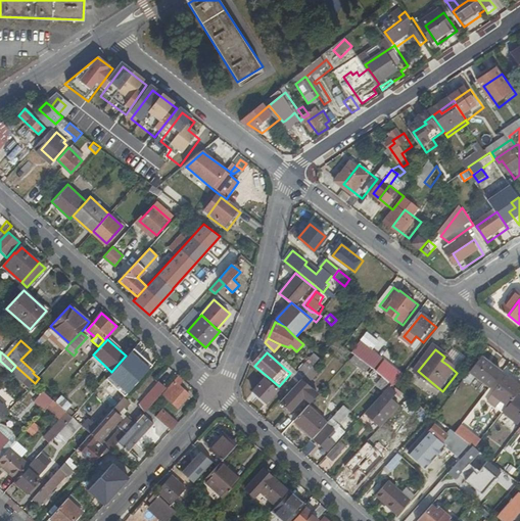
[(314,353),(297,372),(302,377),(310,369),(319,358),(314,353)]
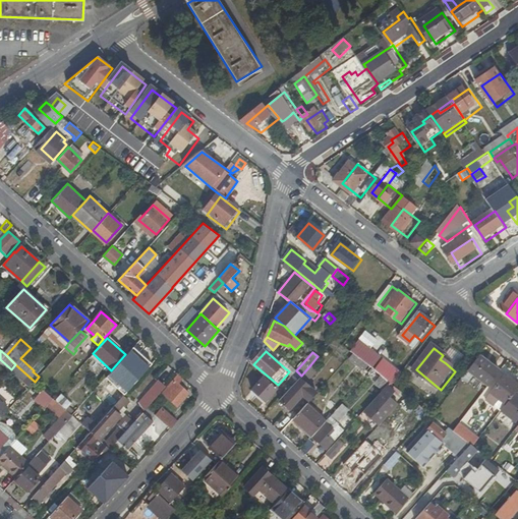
[(352,359),(366,371),(371,365),(357,354),(352,359)]
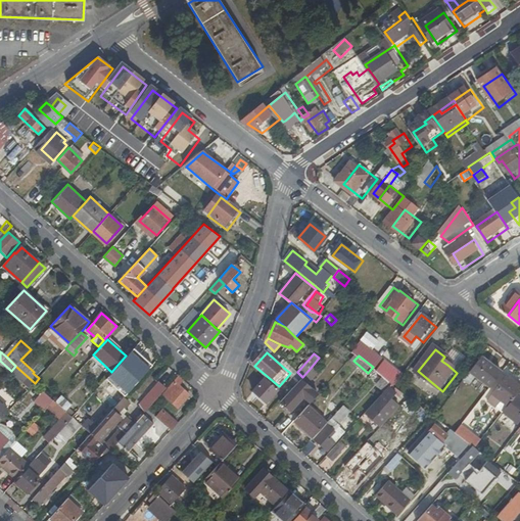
[(451,361),(444,357),(441,361),(447,365),(451,361)]
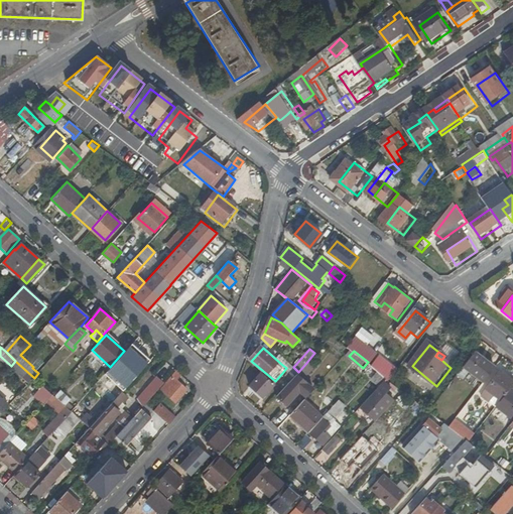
[(387,377),(393,381),(401,371),(380,355),(372,365),(387,377)]
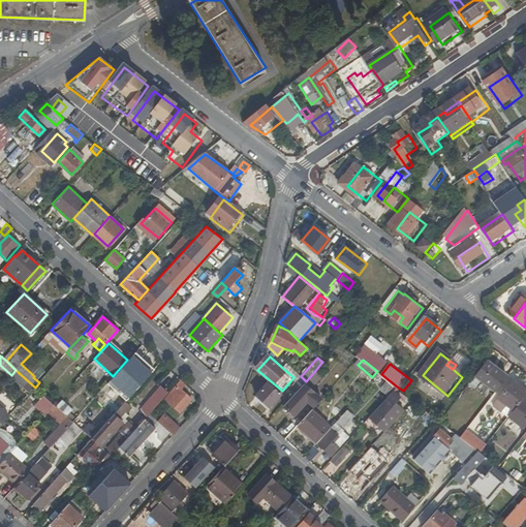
[(491,364),(478,380),(485,384),(499,396),(511,380),(491,364)]
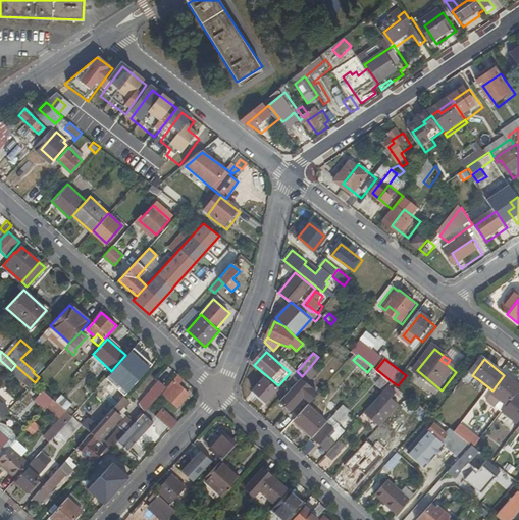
[(284,368),(290,372),(294,368),(289,364),(284,368)]
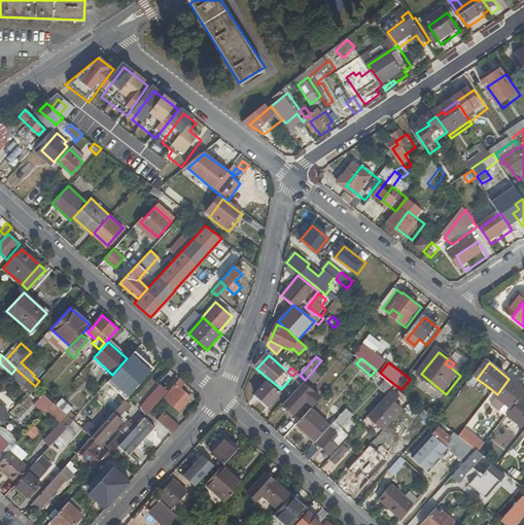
[(11,374),(19,380),(23,375),(15,369),(11,374)]
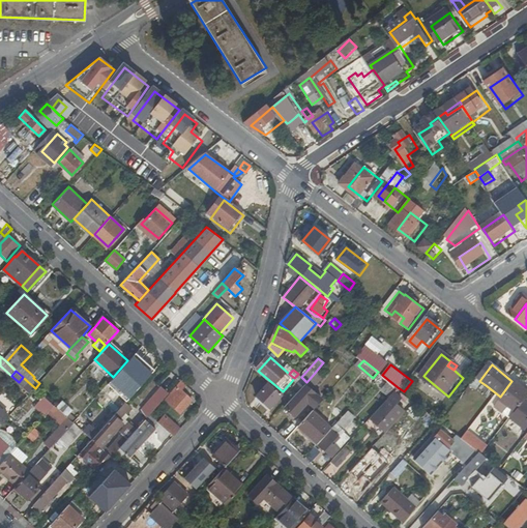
[(145,379),(138,372),(127,384),(135,390),(145,379)]
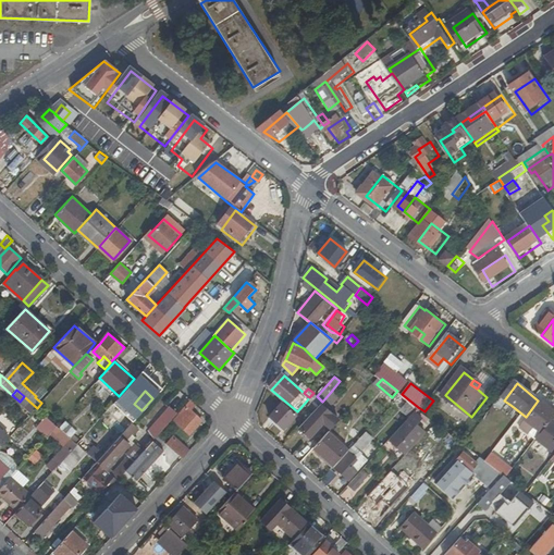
[(306,407),(311,412),(314,410),(320,404),(322,402),(317,396),(314,393),(309,397),(306,402),(309,404),(306,407)]
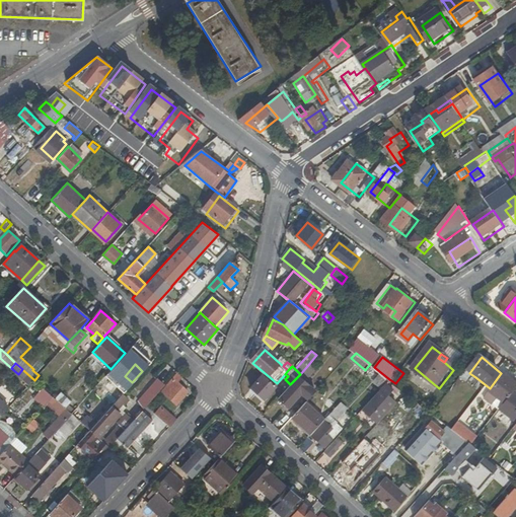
[(298,376),(304,382),(314,371),(307,366),(300,374),(298,376)]
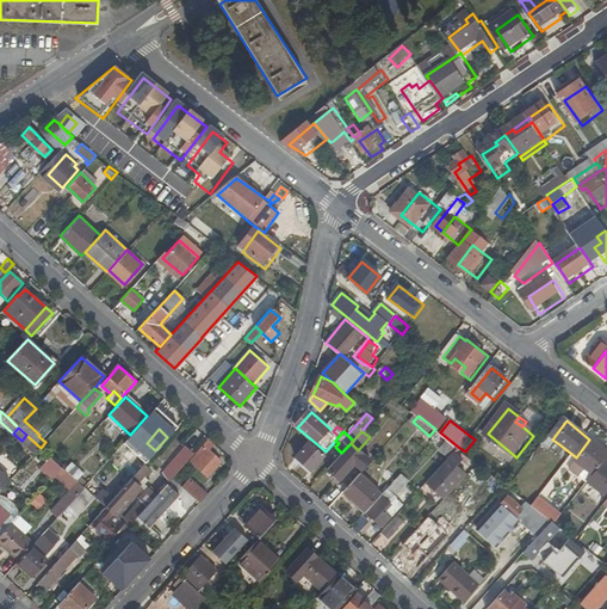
[(204,447),(191,461),(209,478),(222,463),(209,450),(215,444),(208,438),(202,444),(204,447)]
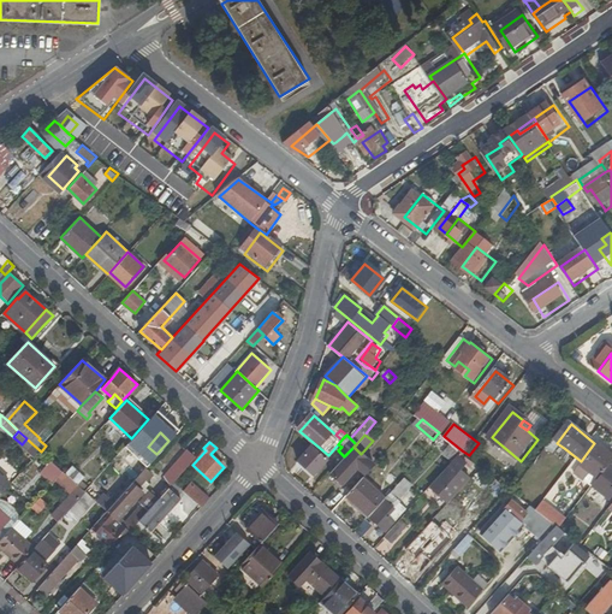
[(557,443),(550,452),(557,458),(564,448),(557,443)]
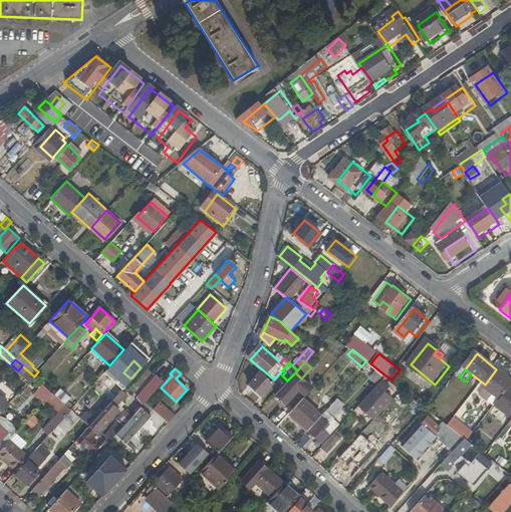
[(271,385),(258,371),(246,385),(259,398),(271,385)]
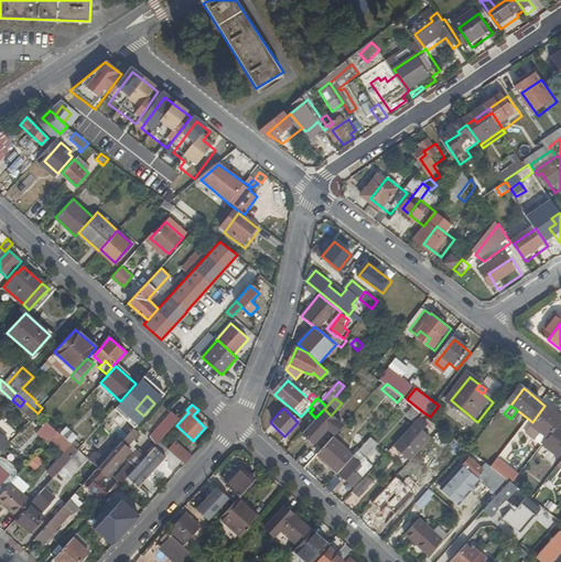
[(111,410),(105,418),(114,425),(120,418),(111,410)]
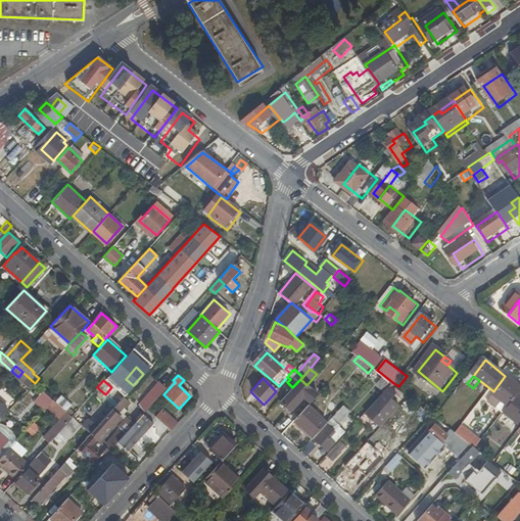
[(519,389),(508,380),(494,398),(510,411),(519,398),(519,389)]
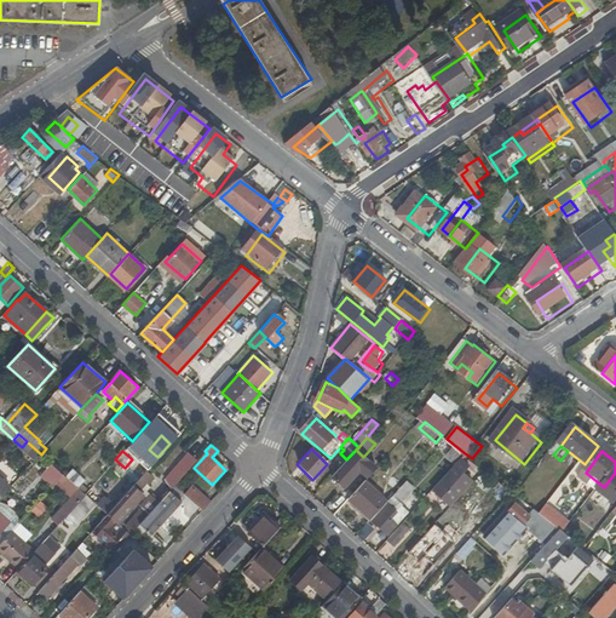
[(170,476),(174,485),(199,458),(193,453),(179,468),(177,467),(170,476)]
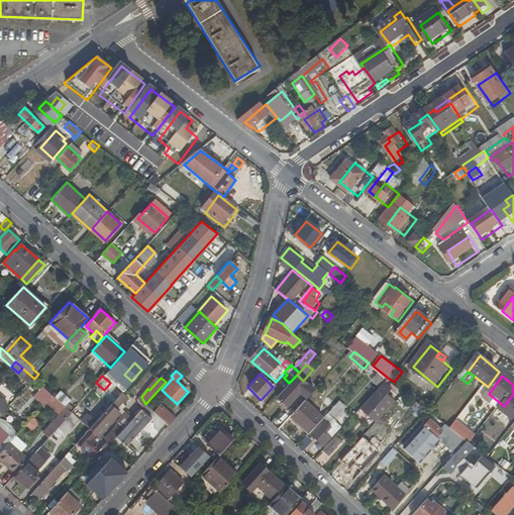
[(394,382),(388,378),(360,408),(375,421),(395,400),(387,393),(391,389),(394,391),(398,386),(394,382)]
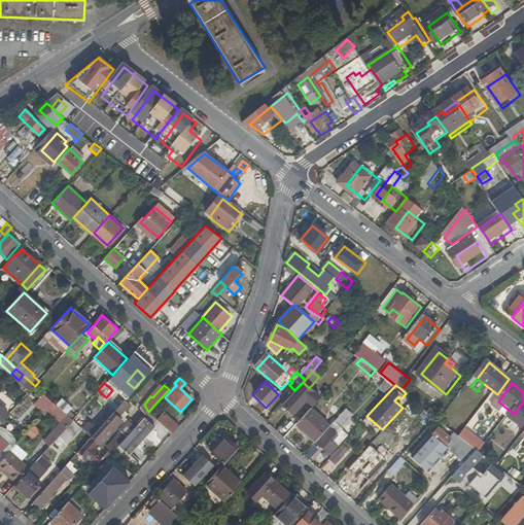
[(314,405),(297,388),(294,390),(285,401),(282,405),(292,414),(300,406),(307,412),(310,409),(314,405)]
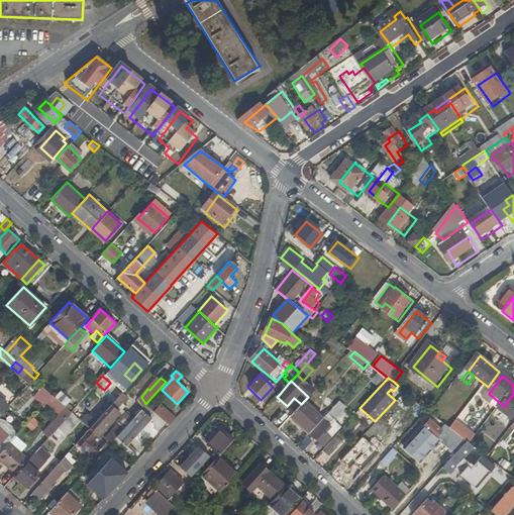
[(53,395),(41,385),(32,395),(42,405),(45,402),(53,395)]
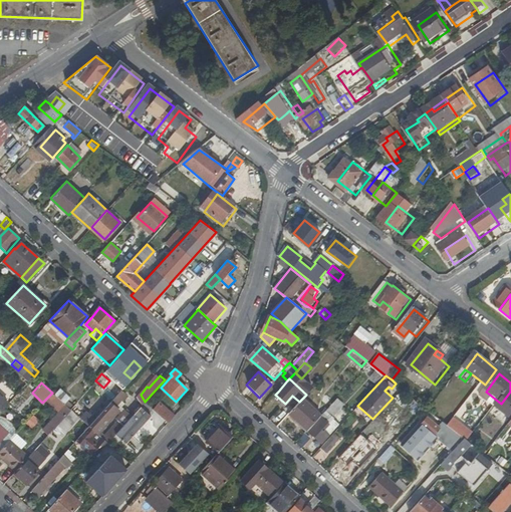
[(5,385),(0,389),(0,392),(8,400),(14,393),(5,385)]
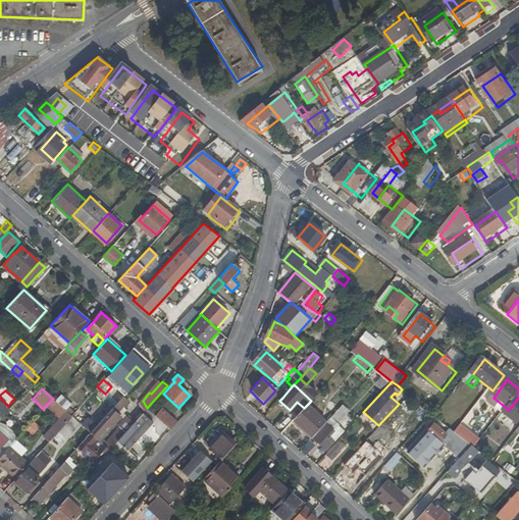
[(90,432),(97,424),(109,411),(106,409),(104,411),(92,399),(94,398),(91,394),(71,416),(75,420),(83,414),(91,422),(85,428),(90,432)]
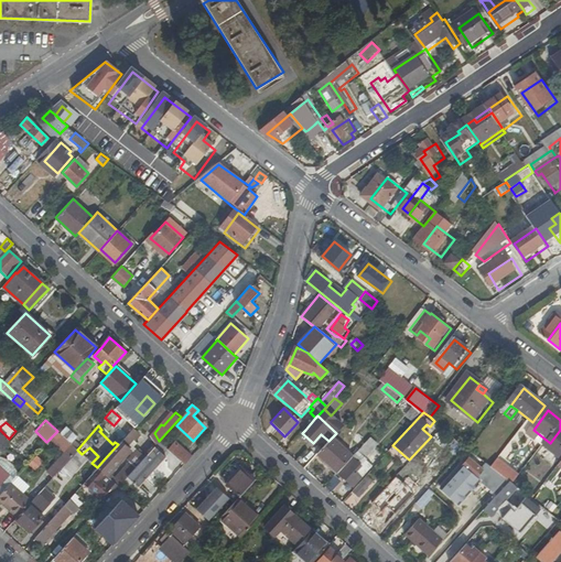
[(127,477),(144,457),(135,449),(127,458),(129,461),(114,477),(110,474),(127,454),(127,453),(132,447),(128,443),(136,434),(137,436),(141,432),(135,425),(118,444),(105,458),(97,467),(118,486),(127,477)]
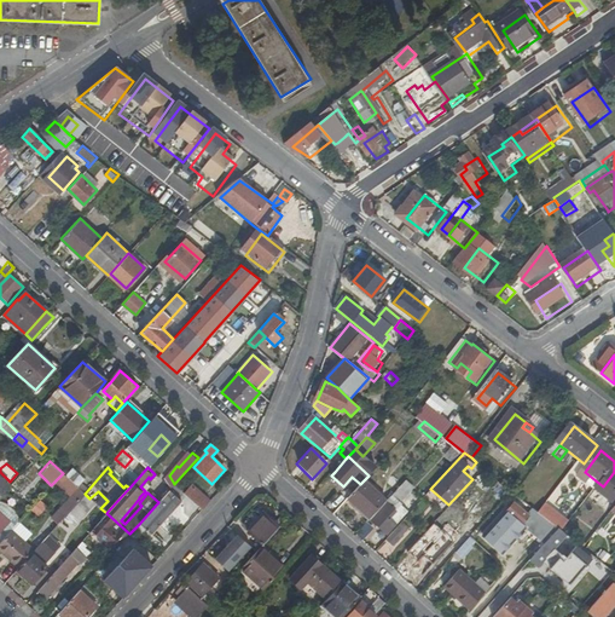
[(69,479),(81,491),(88,483),(75,471),(69,479)]
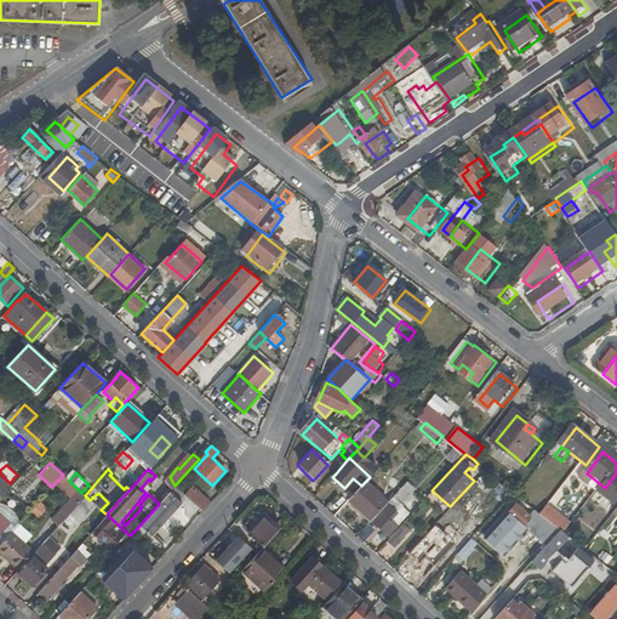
[(605,488),(601,492),(616,504),(616,473),(605,488)]
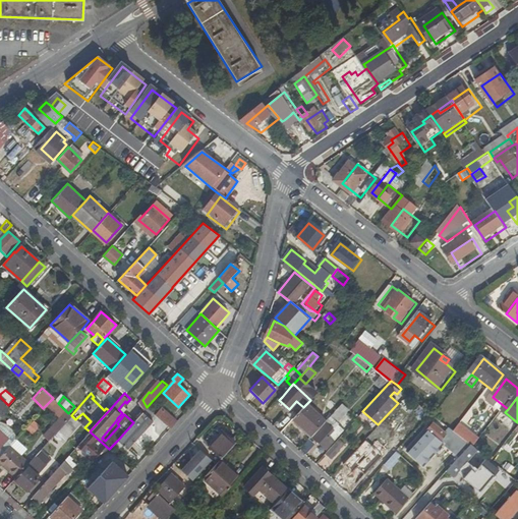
[(58,429),(71,415),(68,413),(58,403),(53,398),(46,405),(59,417),(44,435),(49,440),(58,429)]
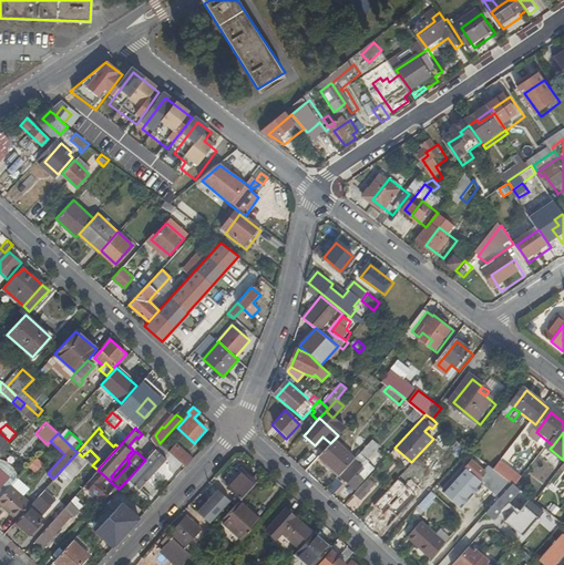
[(463,455),(470,449),(452,435),(445,442),(463,455)]
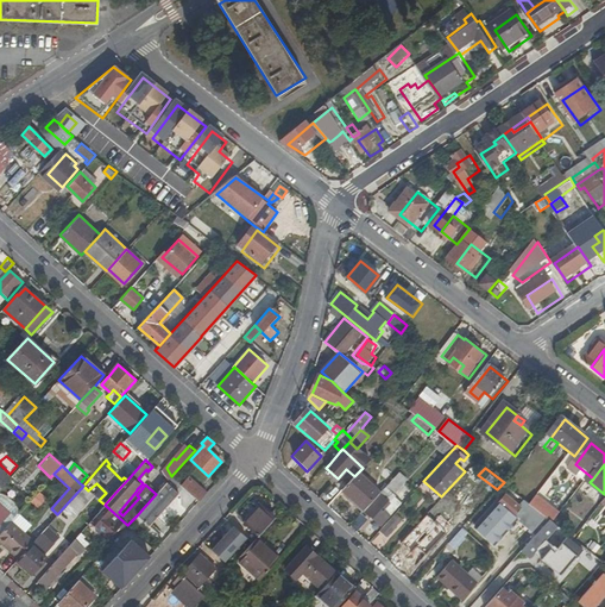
[(138,479),(143,483),(151,475),(147,471),(146,469),(138,479)]
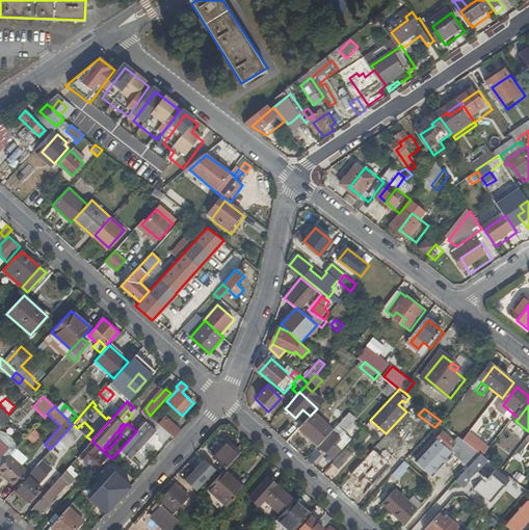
[(0,411),(0,428),(8,419),(0,411)]
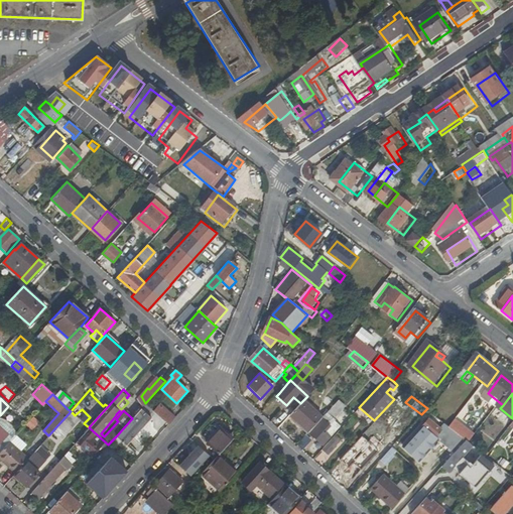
[(300,403),(290,414),(308,431),(323,416),(303,400),(300,403)]
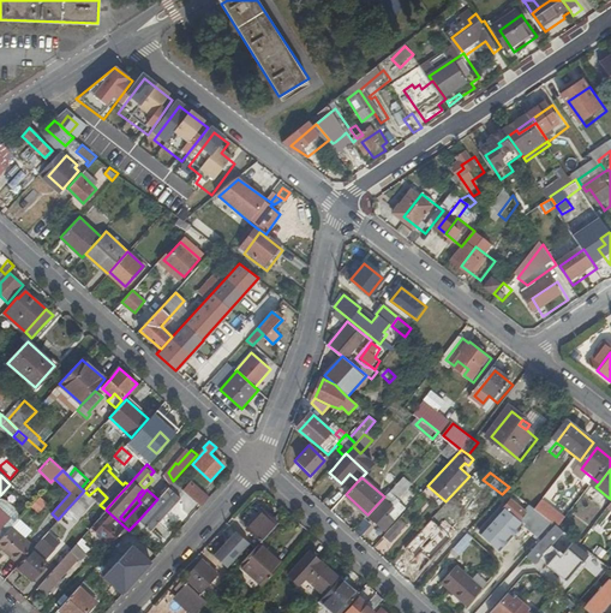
[(173,481),(167,487),(180,498),(185,493),(183,491),(173,481)]
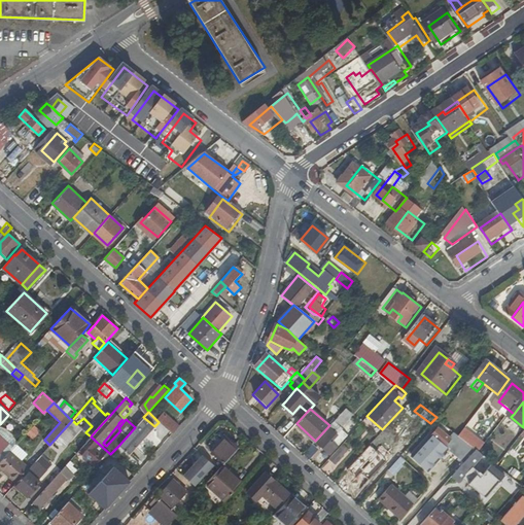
[(173,433),(180,426),(164,412),(156,420),(159,422),(173,433)]
